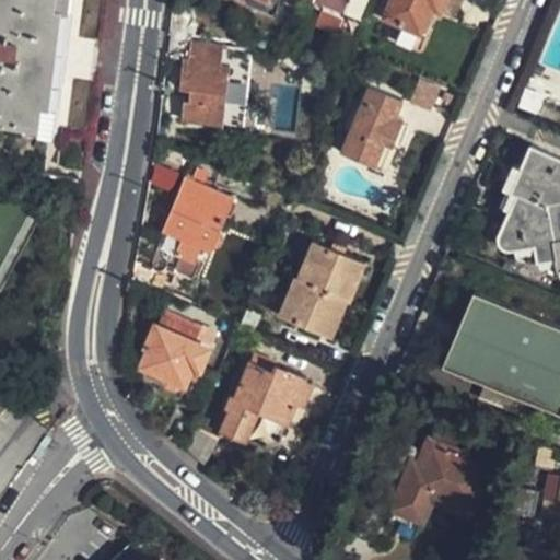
[(0,0),(0,126),(25,130),(28,107),(36,107),(33,131),(88,138),(102,0),(57,0),(56,13),(49,12),(50,0),(0,0)]
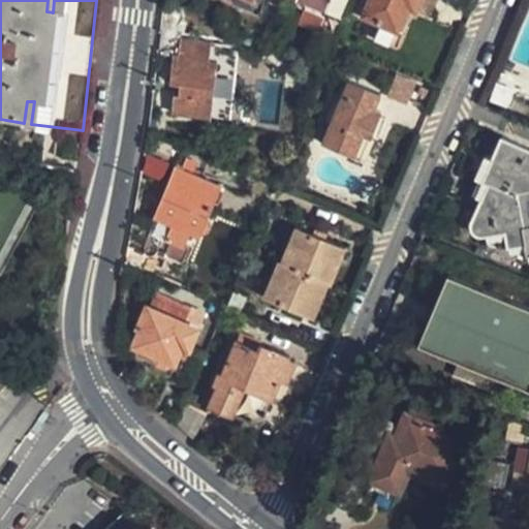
[(297,0),(296,4),(324,17),(331,0),(297,0)]
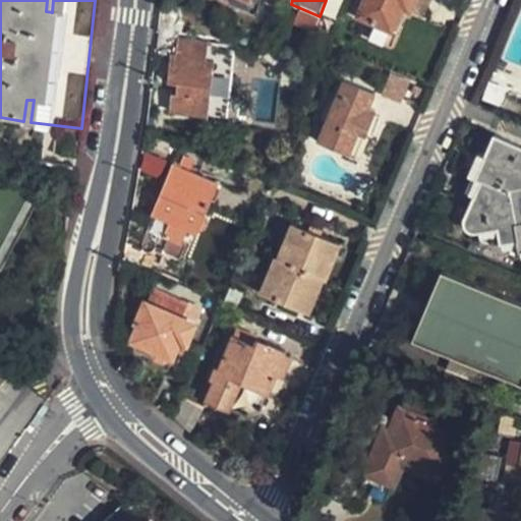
[(406,11),(410,0),(365,0),(359,16),(375,23),(369,39),(391,47),(406,11)]
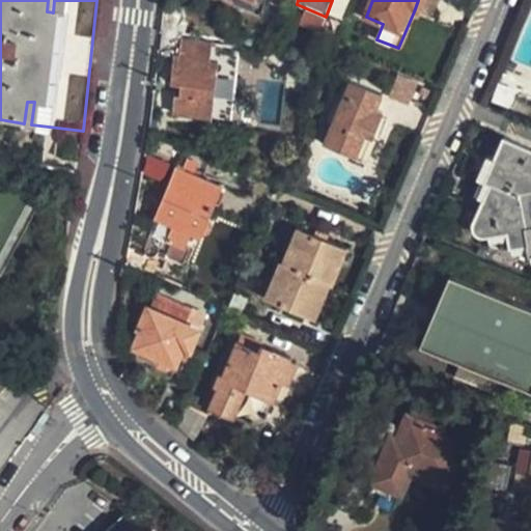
[(418,0),(414,11),(427,17),(434,0),(418,0)]
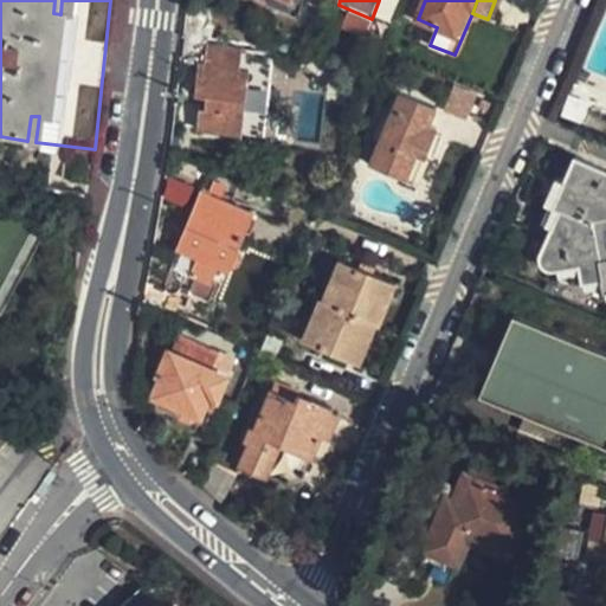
[(243,134),(250,79),(239,79),(240,66),(242,49),(206,45),(204,63),(198,63),(195,94),(201,95),(198,129),(243,134)]
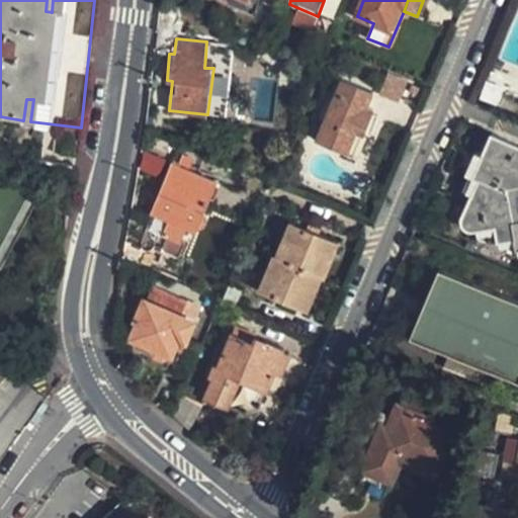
[(383,72),(375,92),(397,101),(404,80),(383,72)]
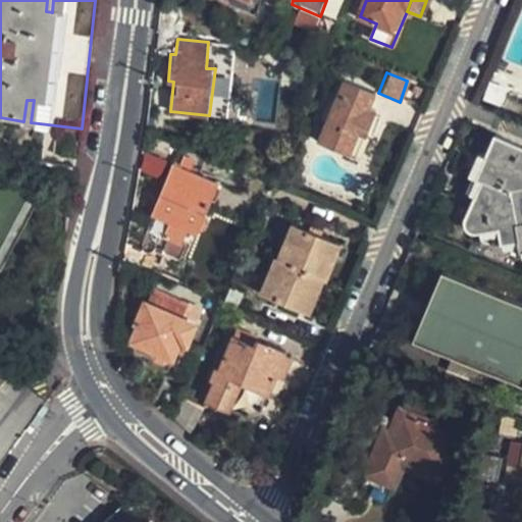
[(318,141),(349,153),(362,126),(369,131),(378,111),(370,108),(376,93),(345,80),(318,141)]
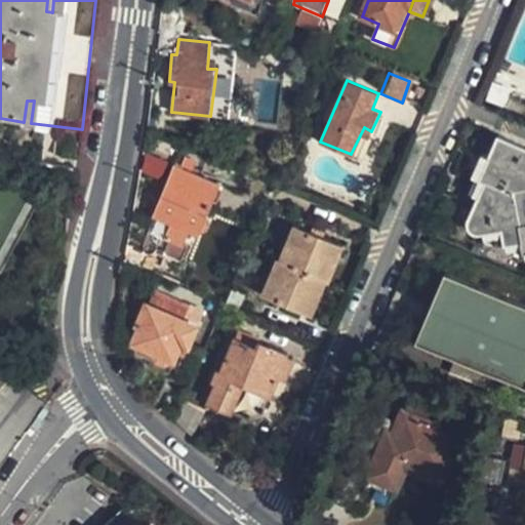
[(524,148),(494,135),(477,176),(481,178),(462,215),(462,220),(466,225),(471,229),(478,229),(496,227),(497,243),(518,242),(519,250),(524,249),(524,148)]
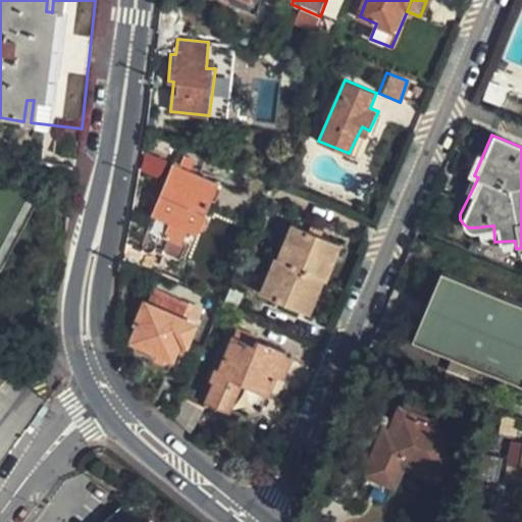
[(142,236),(156,250),(164,253),(170,238),(181,243),(189,226),(196,229),(217,181),(199,173),(207,156),(178,145),(170,162),(142,236)]
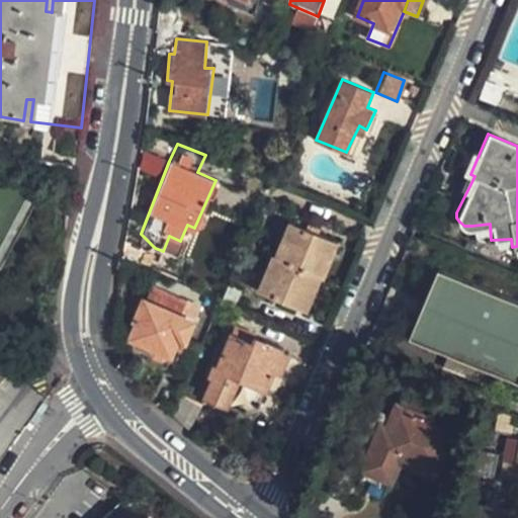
[(145,153),(139,169),(158,176),(164,160),(145,153)]
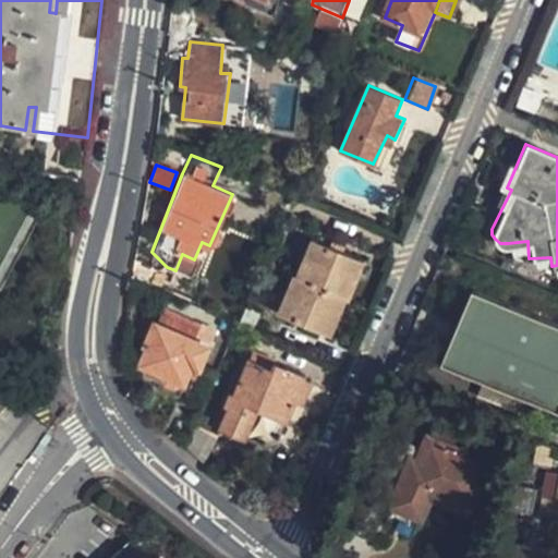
[(294,273),(277,310),(327,332),(343,294),(347,295),(363,257),(313,235),(296,273),(294,273)]
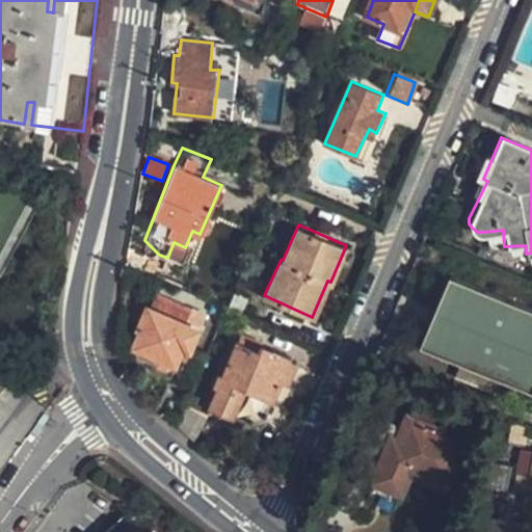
[(531,384),(531,313),(448,280),(420,350),(529,394),(531,384)]
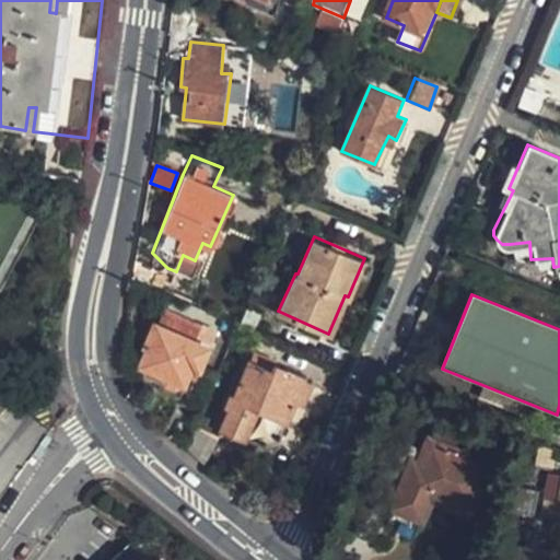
[(200,327),(164,312),(159,325),(154,323),(143,348),(148,349),(140,368),(183,385),(193,366),(200,370),(209,347),(194,340),(200,327)]
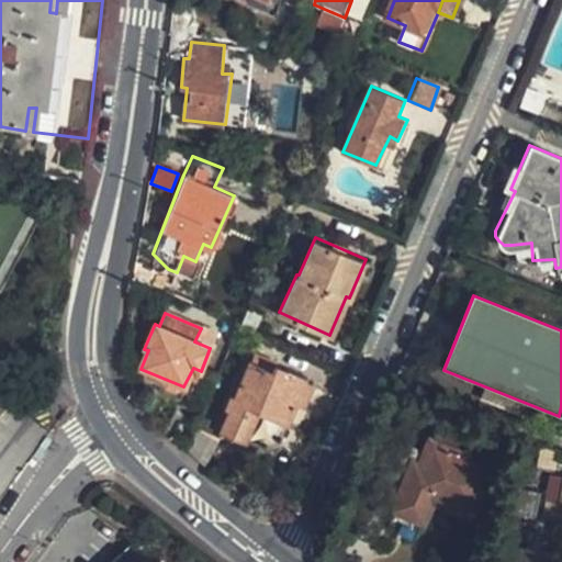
[(250,362),(221,433),(247,442),(260,412),(289,423),(299,403),(305,404),(314,384),(307,381),(308,378),(277,364),(273,371),(250,362)]
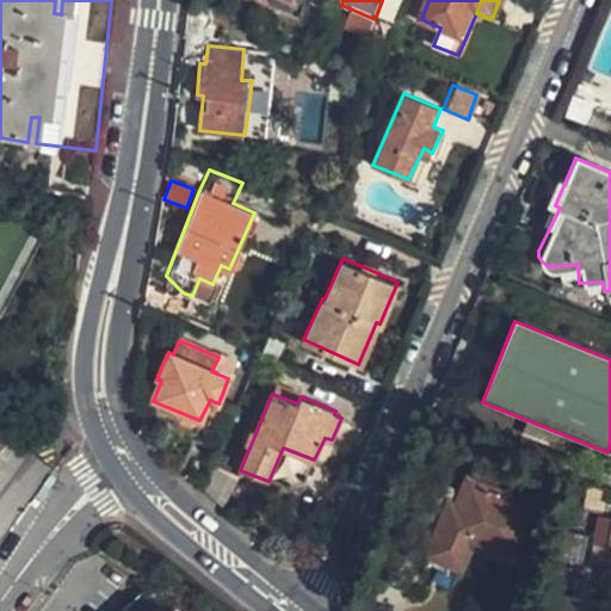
[(514,559),(536,507),(503,493),(507,482),(498,477),(501,469),(480,461),(471,480),(468,479),(457,507),(449,504),(436,534),(444,547),(452,549),(467,549),(470,541),(514,559)]
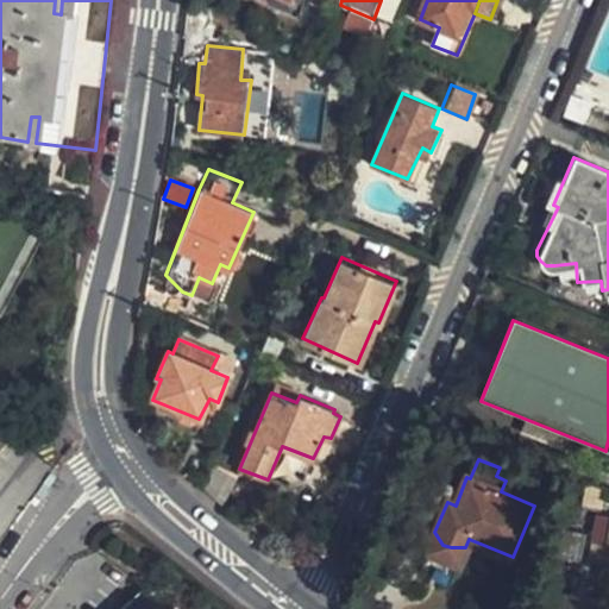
[(163,608),(161,608),(142,589),(118,608),(168,608),(167,607),(163,608)]
